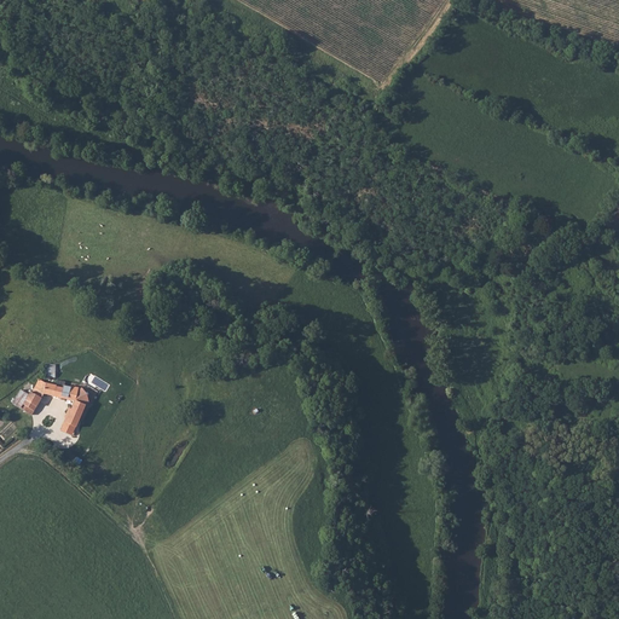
[(56,379),(56,365),(46,365),(46,379),(56,379)]
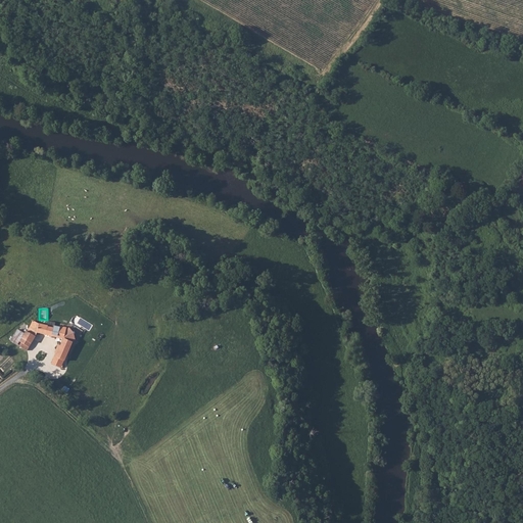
[(37,333),(53,336),(55,326),(55,324),(48,322),(47,326),(38,324),(34,321),(28,331),(27,331),(25,334),(17,344),(27,351),(37,333)]
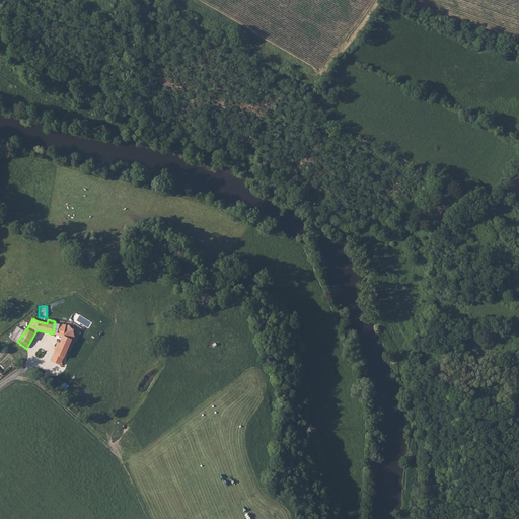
[(65,327),(66,325),(55,323),(53,334),(63,336),(60,343),(58,342),(54,350),(56,351),(50,361),(60,365),(63,358),(64,359),(73,336),(73,334),(73,331),(71,329),(69,328),(65,327)]
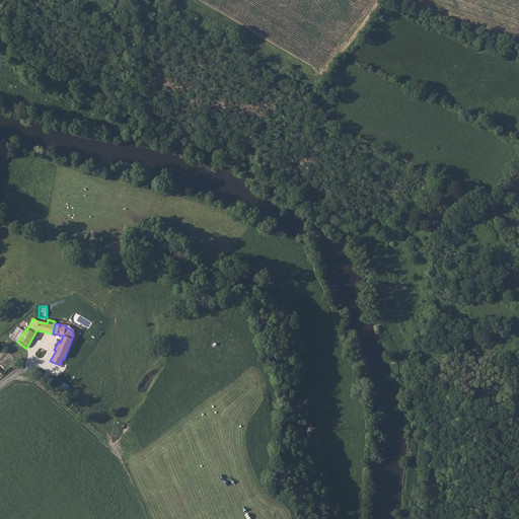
[(10,338),(17,342),(24,331),(17,327),(10,338)]
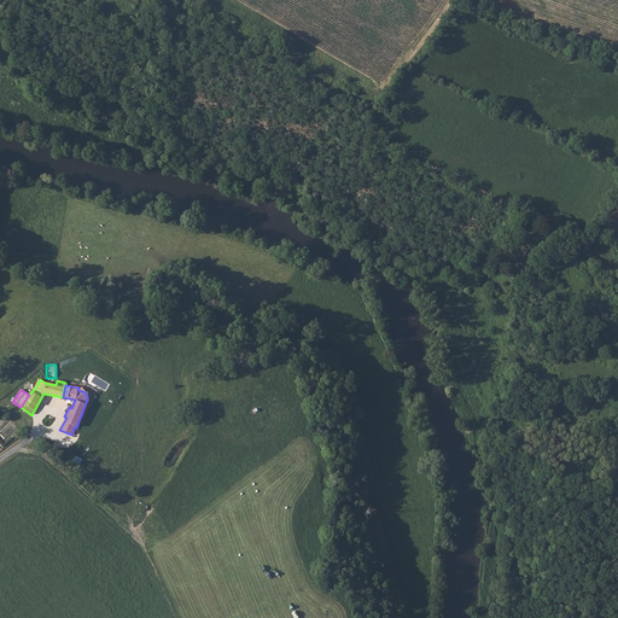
[(0,437),(3,441),(16,427),(10,421),(0,430),(0,437)]
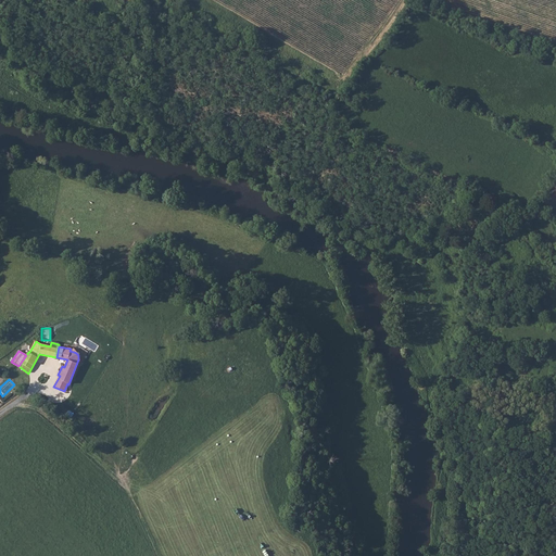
[(49,411),(52,405),(40,396),(37,401),(49,411)]
